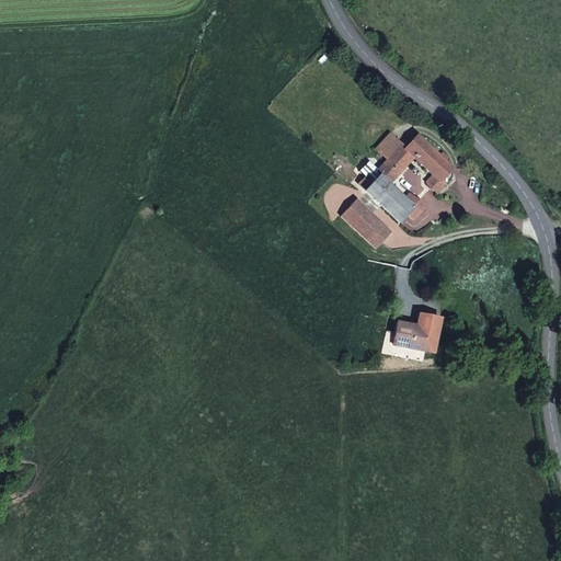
[(376,150),(388,161),(399,149),(401,147),(389,136),(376,150)]
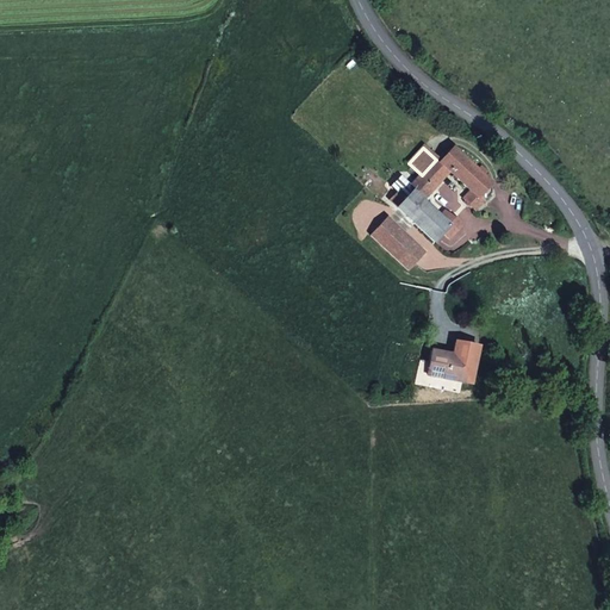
[(475,170),(453,149),(444,157),(441,162),(437,159),(436,160),(434,162),(422,175),(435,187),(449,172),(470,192),(464,199),(475,210),(490,194),(486,190),(491,185),(483,176),(486,173),(480,167),(475,170)]
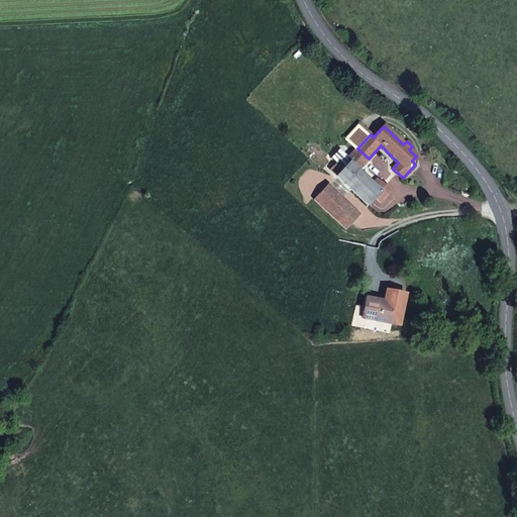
[(369,159),(357,148),(347,159),(348,164),(345,168),(339,162),(331,171),(337,176),(336,176),(368,205),(375,197),(381,202),(391,191),(385,185),(383,186),(377,181),(373,186),(362,176),(364,173),(364,170),(360,167),(368,160),(369,159)]
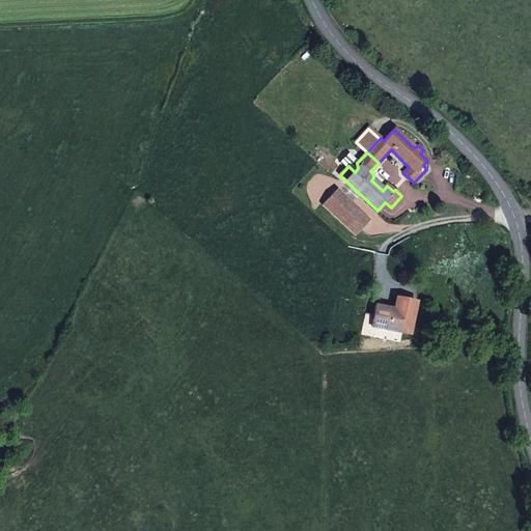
[(337,190),(323,205),(355,234),(369,219),(337,190)]
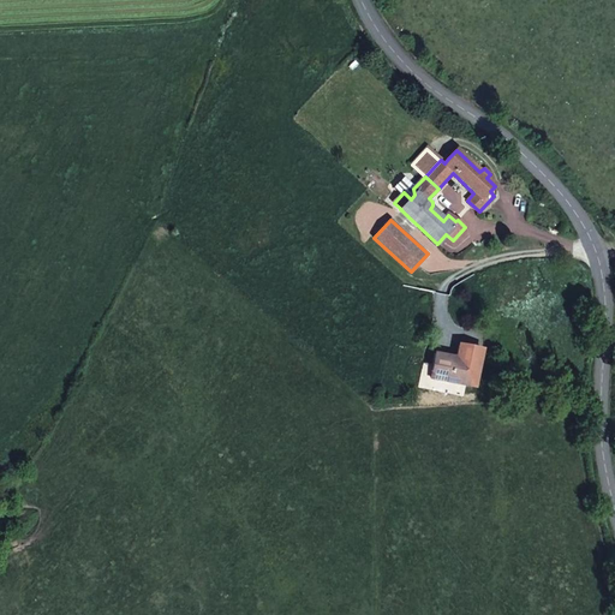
[(433,365),(430,378),(461,384),(475,387),(481,350),(459,346),(457,358),(435,354),(433,365)]
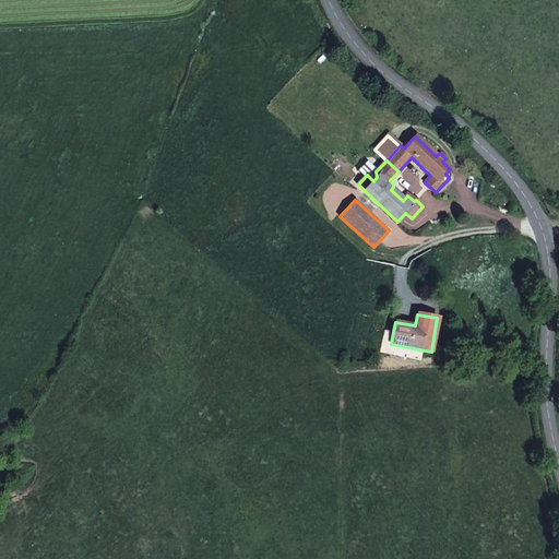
[(391,344),(393,332),(384,330),(381,342),(391,344)]
